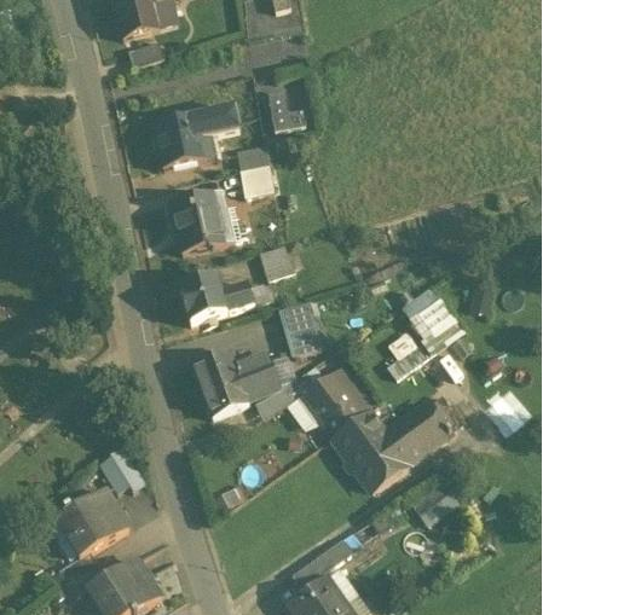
[(116,0),(111,1),(123,46),(179,30),(169,0),(116,0)]
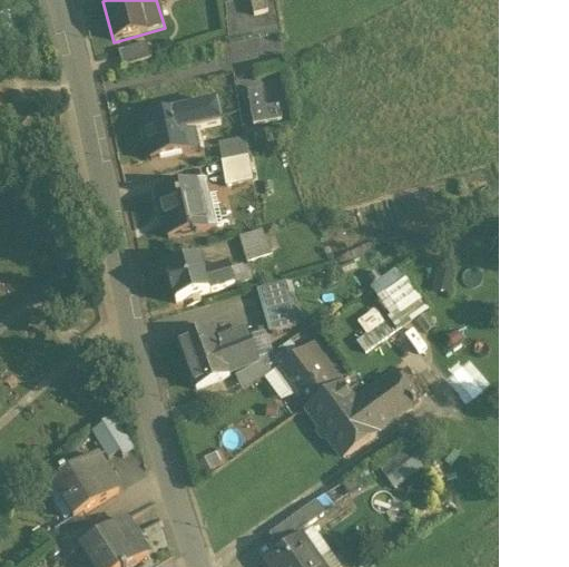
[(120,65),(148,56),(144,39),(115,49),(120,65)]
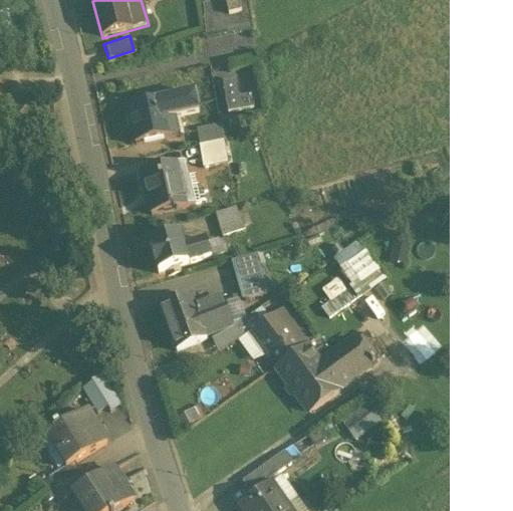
[(237,77),(221,78),(223,110),(252,108),(251,91),(238,92),(237,77)]
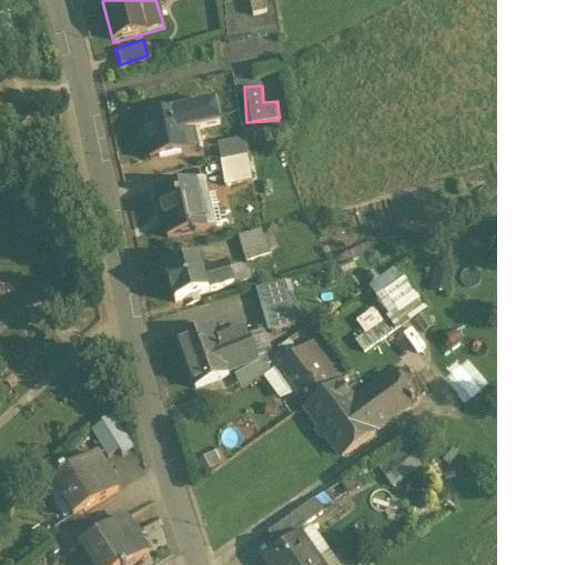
[(138,114),(147,155),(201,144),(196,124),(226,119),(221,96),(138,114)]
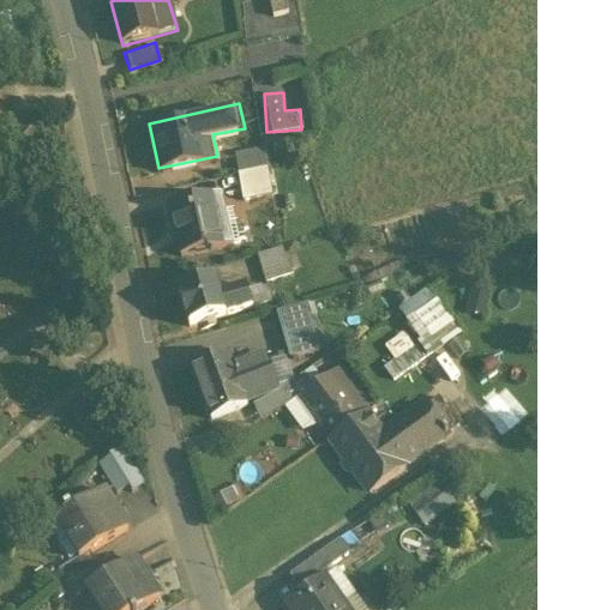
[(235,152),(245,198),(274,192),(265,146),(235,152)]
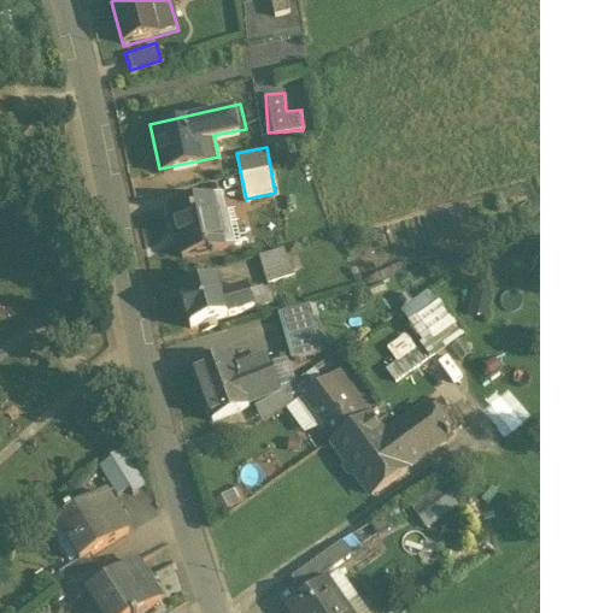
[(222,195),(174,205),(183,257),(233,247),(222,195)]
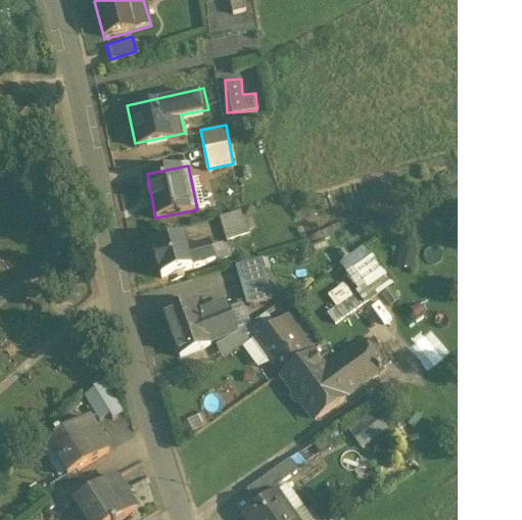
[(219,216),(223,227),(245,220),(240,209),(219,216)]
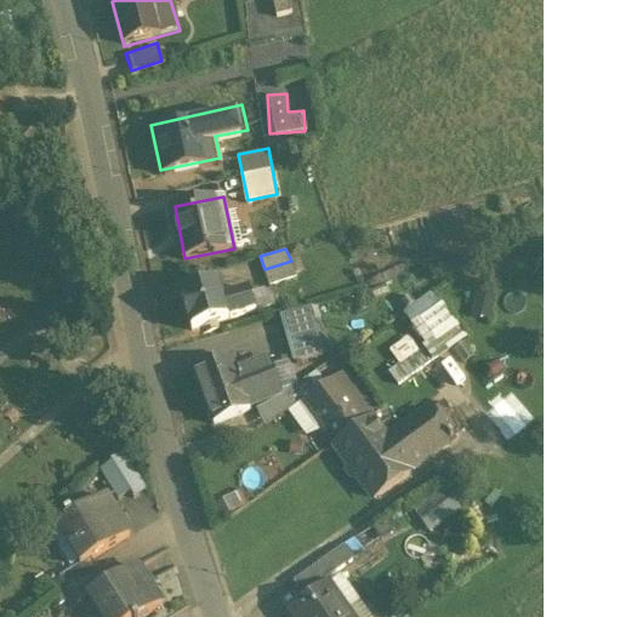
[(291,261),(265,269),(268,281),(297,273),(291,261)]
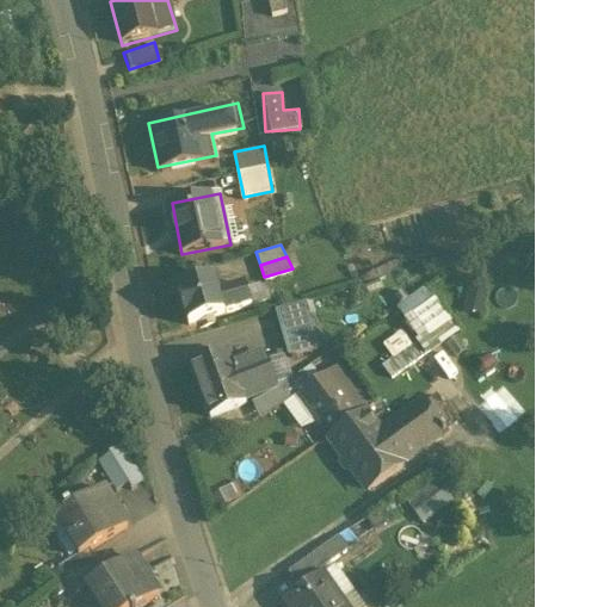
[(178,282),(190,322),(272,297),(267,284),(259,280),(248,283),(247,278),(220,285),(215,271),(178,282)]
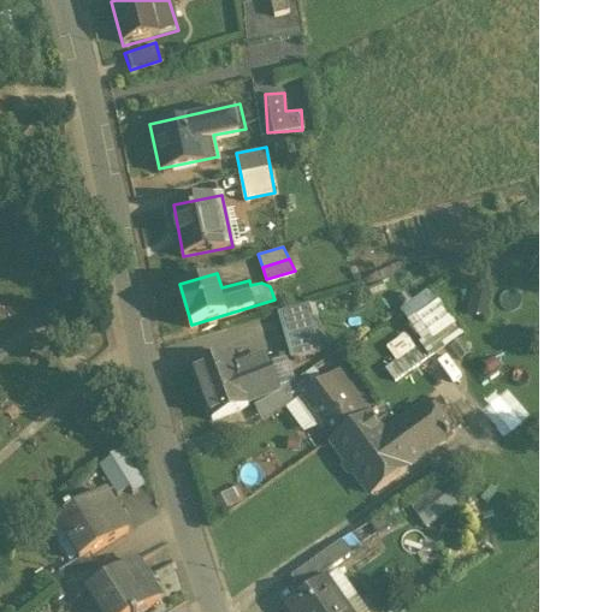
[(394,379),(461,332),(427,284),(392,309),(406,328),(384,344),(395,358),(385,366),(394,379)]
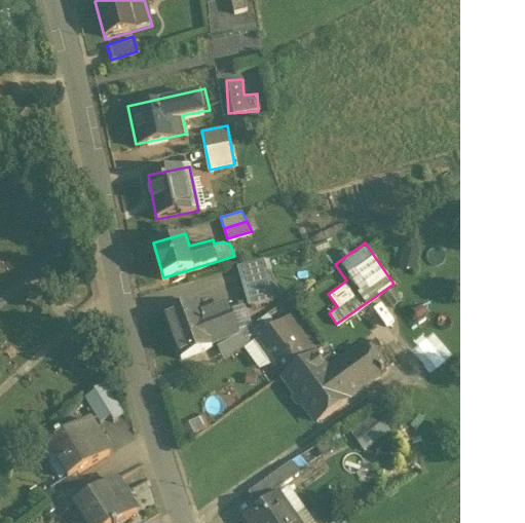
[(263,257),(237,264),(241,277),(267,270),(263,257)]
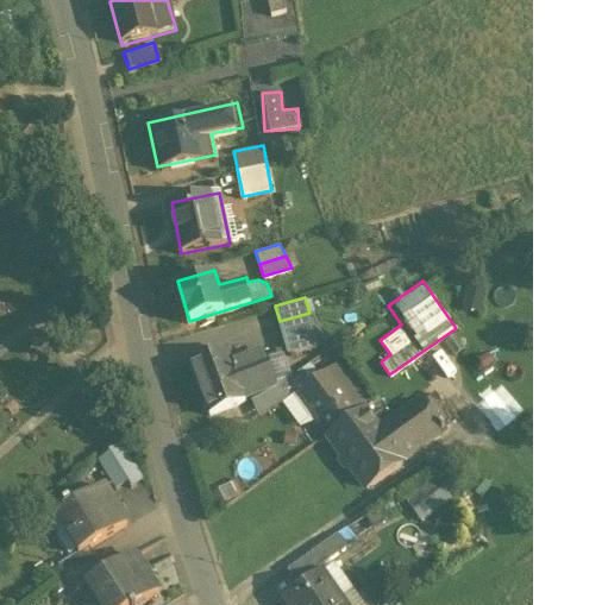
[(309,313),(280,321),(283,335),(313,327),(309,313)]
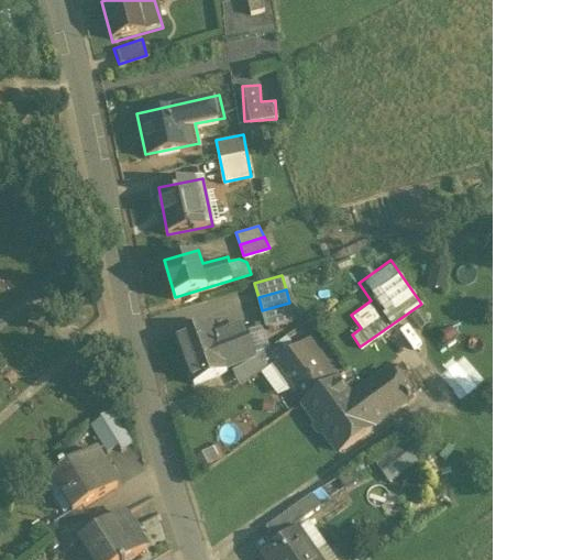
[(289,303),(262,310),(266,325),(294,317),(289,303)]
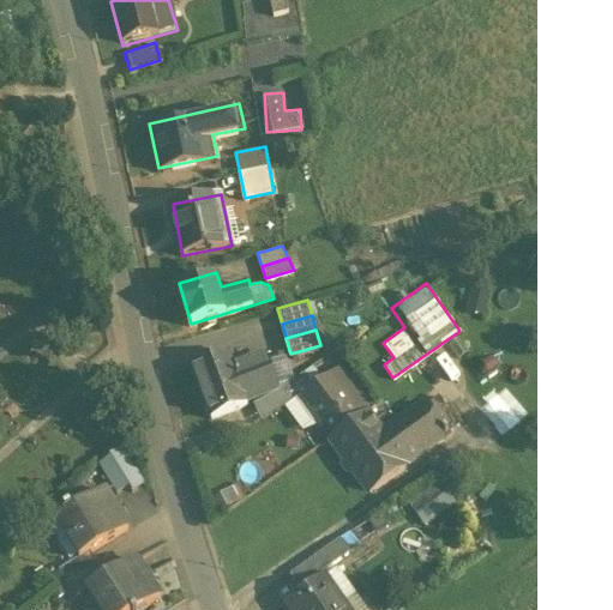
[(230,349),(191,362),(210,417),(250,404),(247,398),(281,386),(270,357),(238,369),(230,349)]
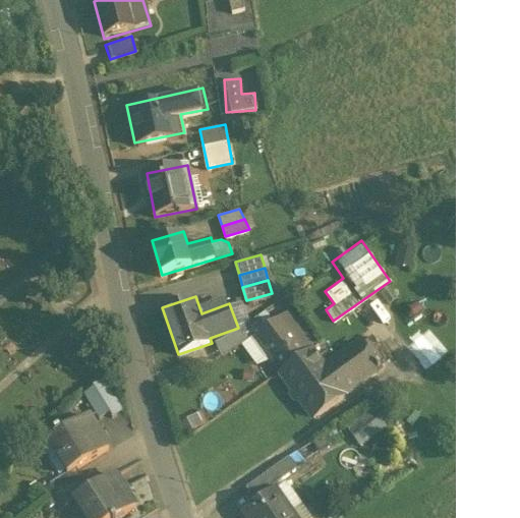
[(266,308),(238,328),(247,341),(275,321),(266,308)]
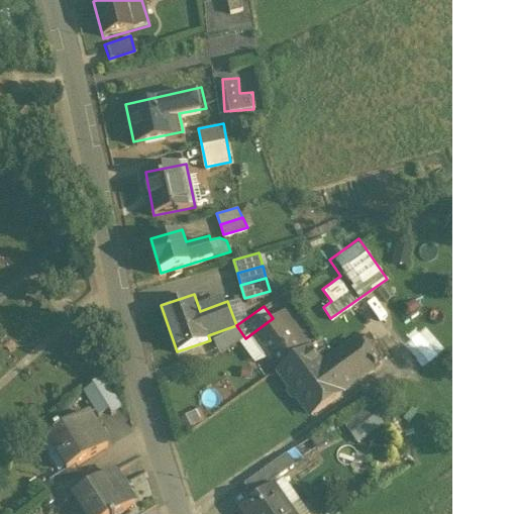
[(245,338),(241,341),(255,362),(258,364),(268,356),(276,368),(312,342),(314,340),(289,306),(273,318),(245,338)]
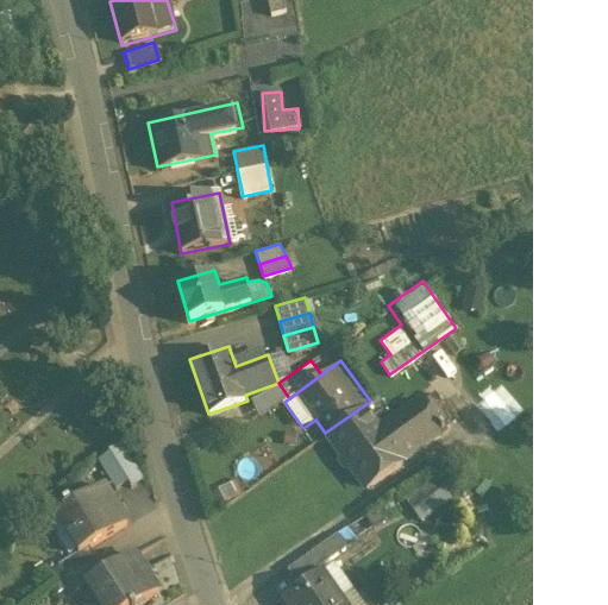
[(383,423),(408,459),(452,427),(426,391),(383,423)]
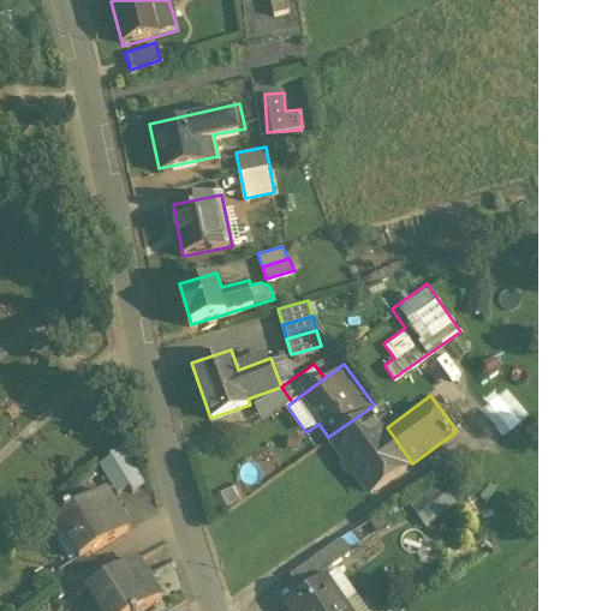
[(371,407),(328,437),(369,493),(412,463),(387,427),(371,407)]
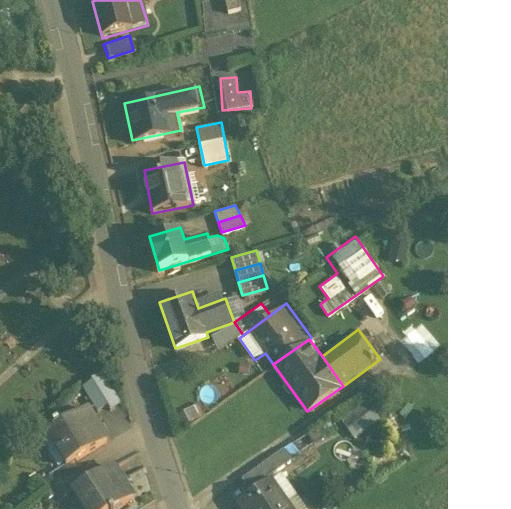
[(105,375),(84,387),(98,412),(110,405),(111,408),(121,402),(105,375)]
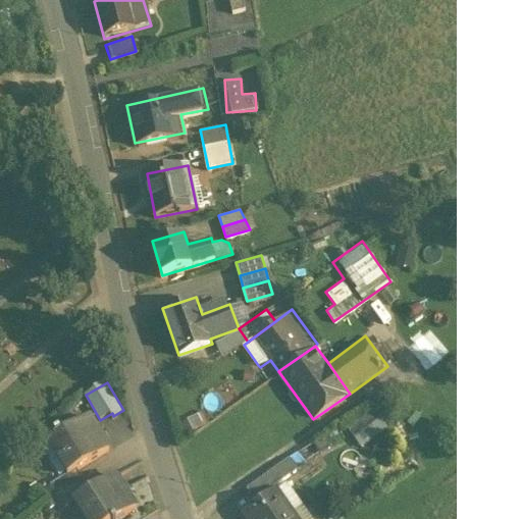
[(364,440),(385,427),(373,408),(352,421),(364,440)]
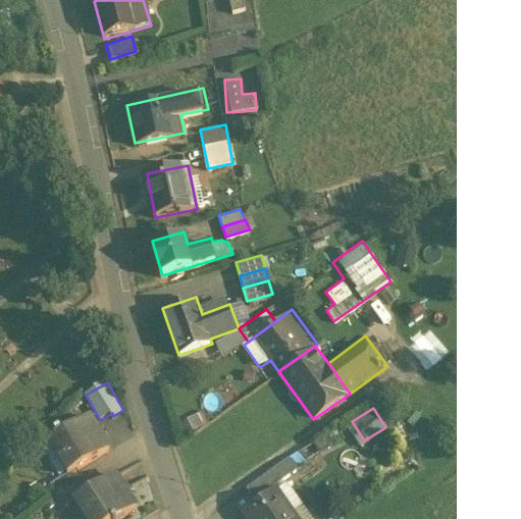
[(109,447),(89,414),(48,439),(69,472),(76,468),(109,447)]
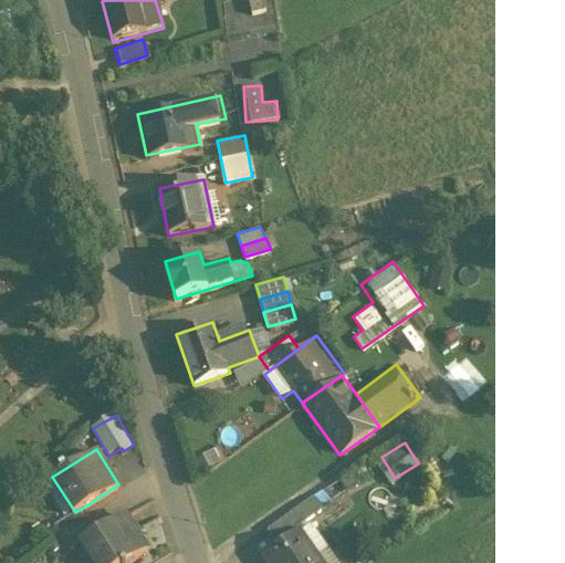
[(314,494),(267,528),(279,545),(310,524),(306,519),(323,508),(314,494)]
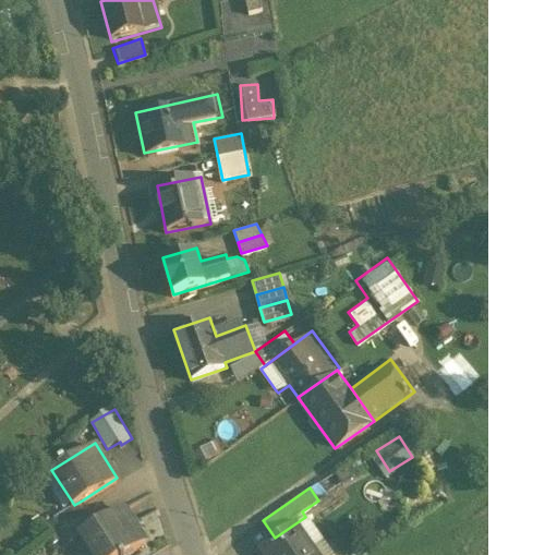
[(82,501),(74,505),(53,518),(61,529),(88,510),(82,501)]
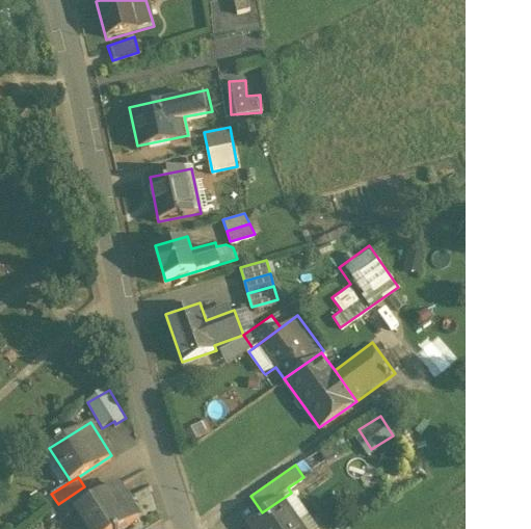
[(91,498),(75,509),(87,528),(120,528),(143,514),(121,480),(91,498)]
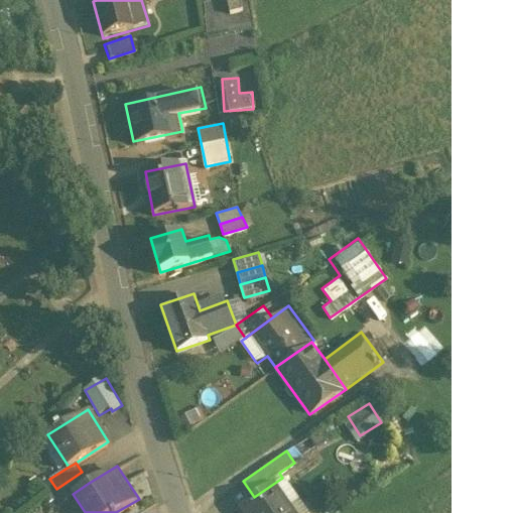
[(82,472),(56,489),(63,500),(73,494),(89,483),(82,472)]
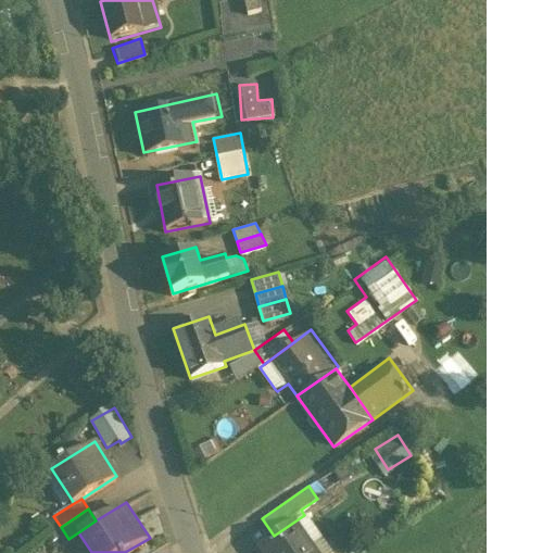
[(274,536),(260,545),(264,552),(329,552),(333,551),(307,513),(304,515),(274,536)]
